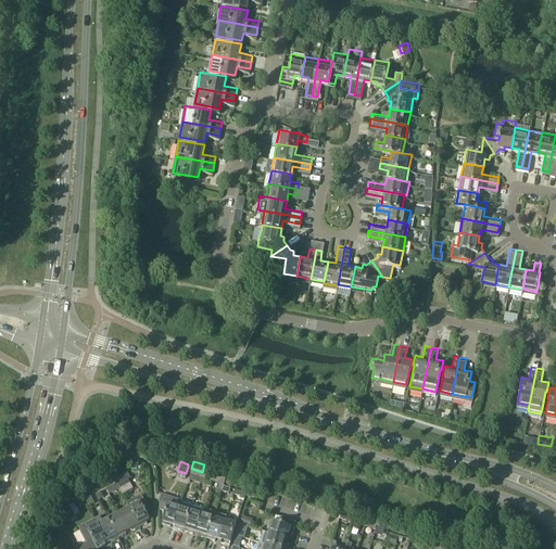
[(213,474),(215,469),(204,464),(202,472),(213,475),(213,474)]
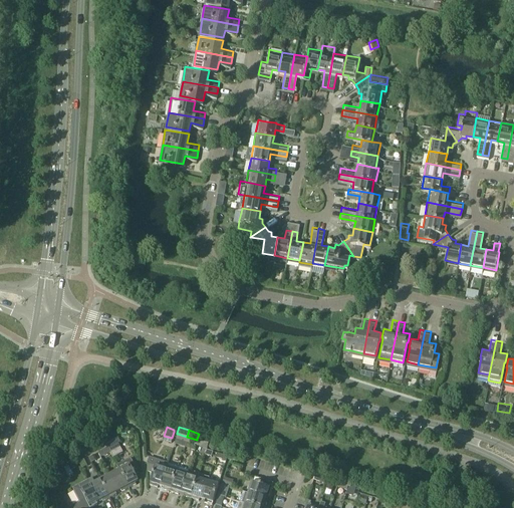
[(117,432),(105,438),(107,443),(110,448),(120,442),(118,439),(120,438),(117,432)]
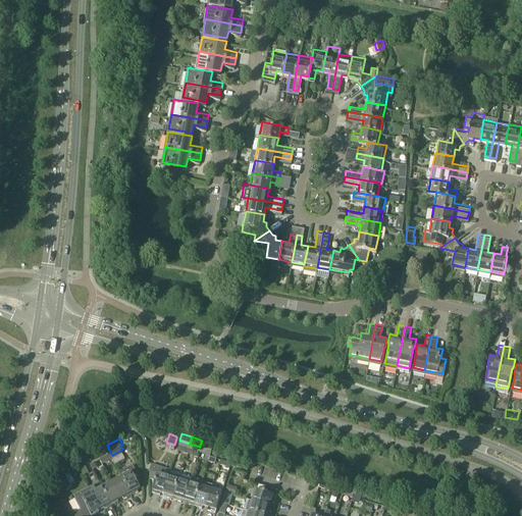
[(211,450),(212,444),(202,441),(200,446),(200,447),(210,451),(211,450)]
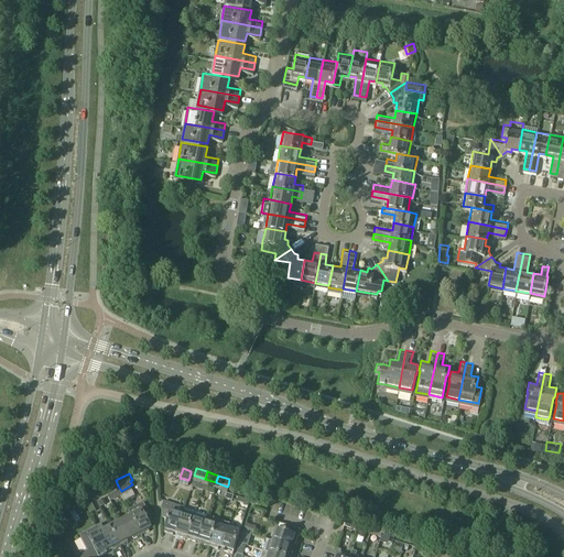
[(108,491),(110,497),(121,491),(118,485),(108,491)]
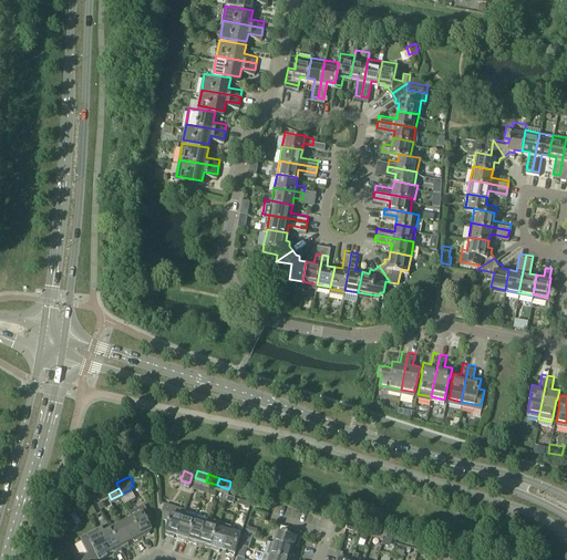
[(164,499),(163,506),(163,515),(168,517),(174,503),(164,499)]
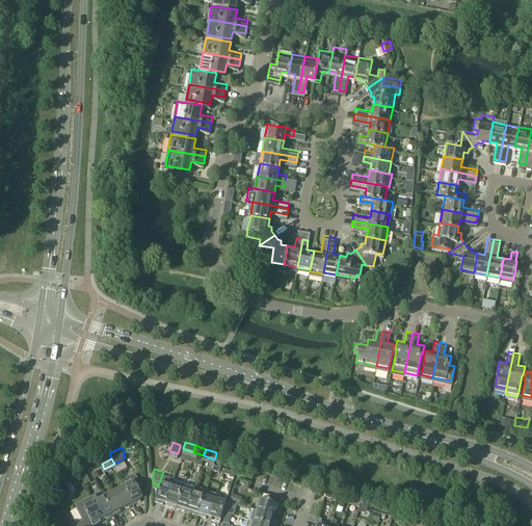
[(135,470),(131,472),(134,477),(139,488),(142,487),(141,483),(142,482),(135,470)]
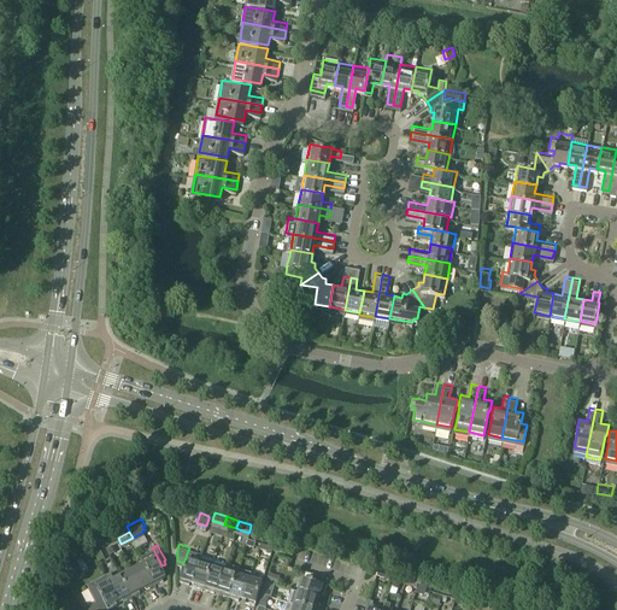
[(165,573),(162,565),(156,553),(152,547),(140,553),(144,559),(154,581),(163,576),(162,574),(165,573)]
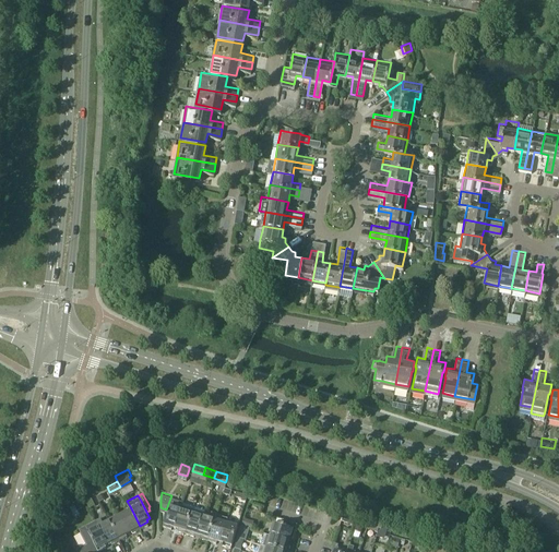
[(163,523),(171,525),(171,523),(175,524),(181,505),(182,499),(171,495),(166,510),(163,523)]
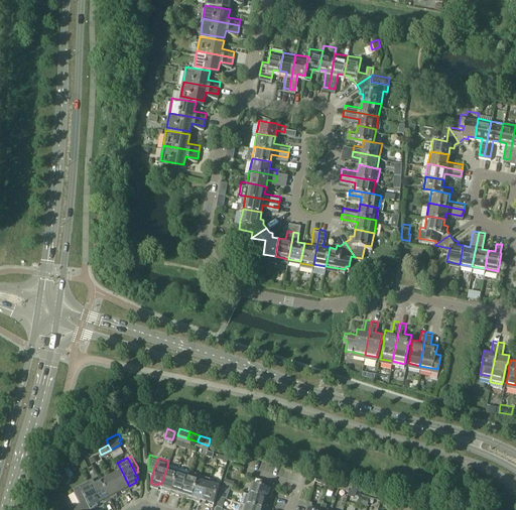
[(179,465),(168,461),(167,467),(161,484),(164,485),(163,487),(171,490),(177,470),(179,465)]
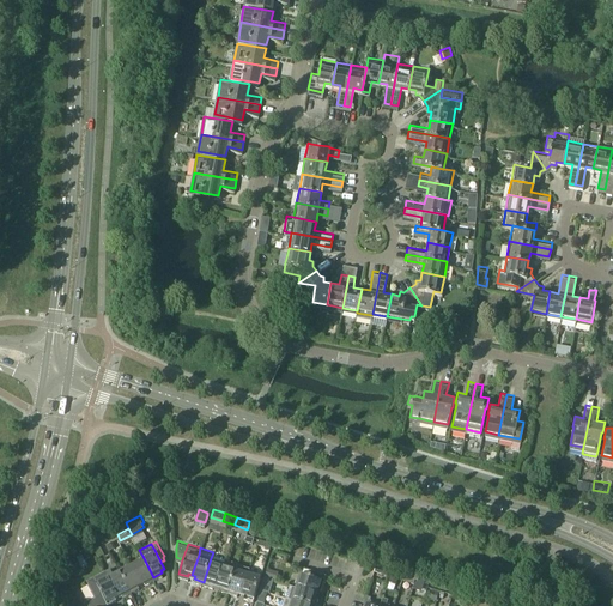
[(223,563),(225,556),(213,552),(211,558),(204,582),(212,585),(213,582),(217,583),(223,563)]
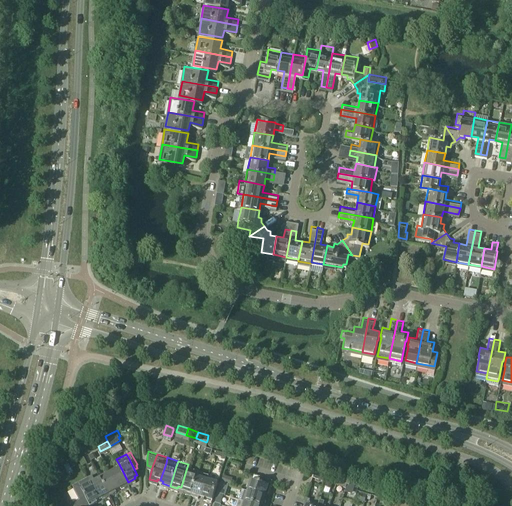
[(110,469),(118,485),(120,484),(121,486),(128,482),(119,464),(110,469)]
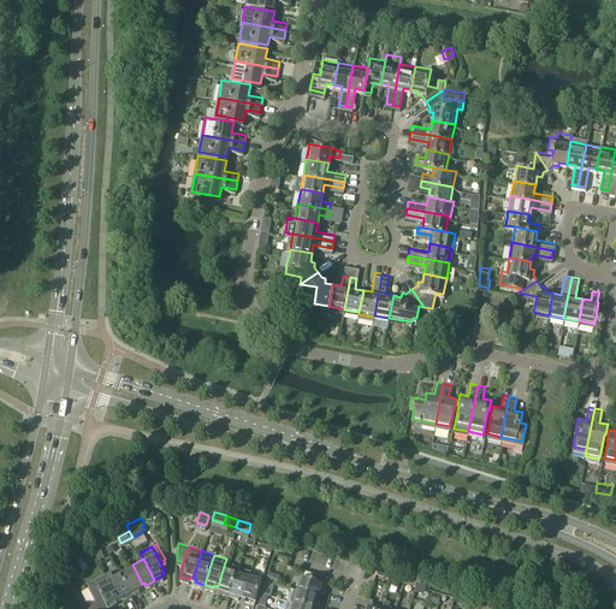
[(238,563),(236,569),(229,592),(238,595),(240,592),(242,593),(249,573),(250,567),(238,563)]
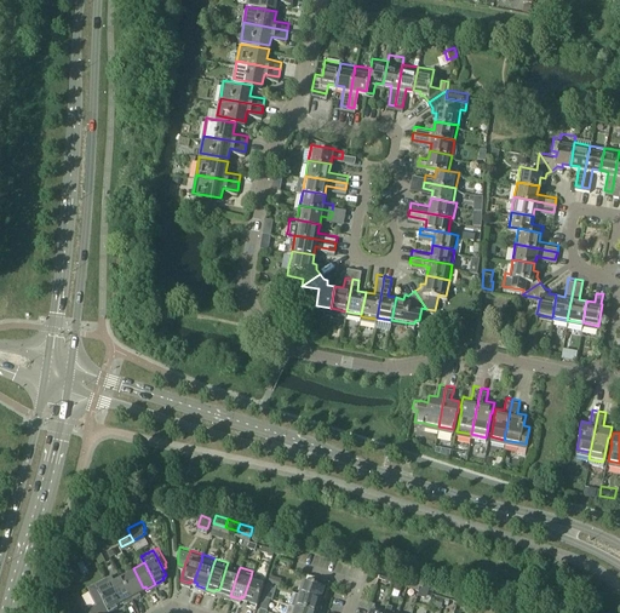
[(121,574),(132,596),(141,591),(139,589),(143,588),(133,568),(121,574)]
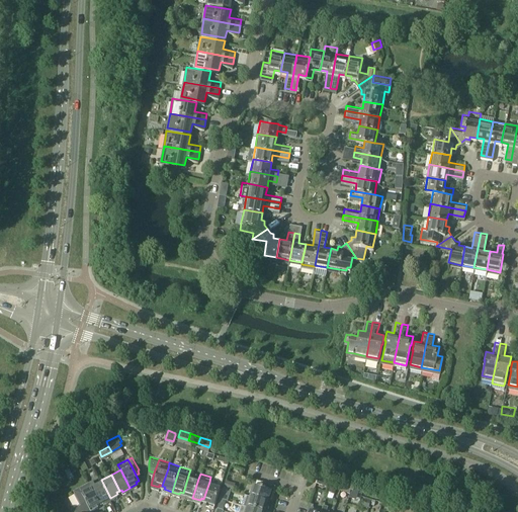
[(188,476),(183,493),(185,493),(185,496),(192,498),(198,479),(188,476)]
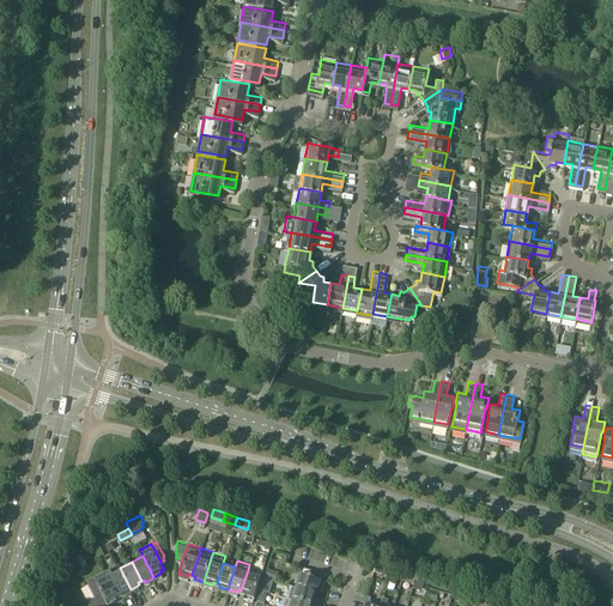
[(266,568),(265,573),(275,576),(277,570),(278,568),(267,564),(266,568)]
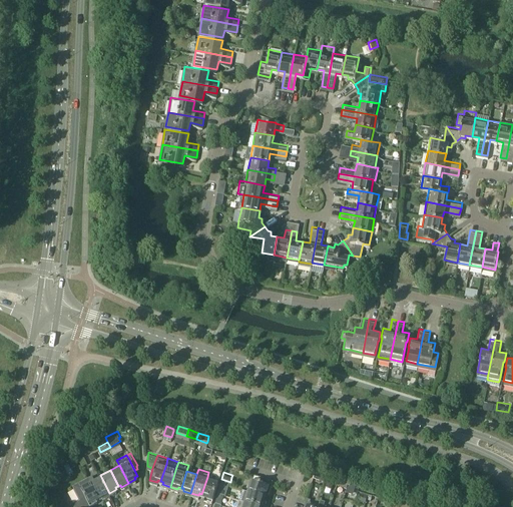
[(271,484),(273,478),(259,474),(258,479),(271,484)]
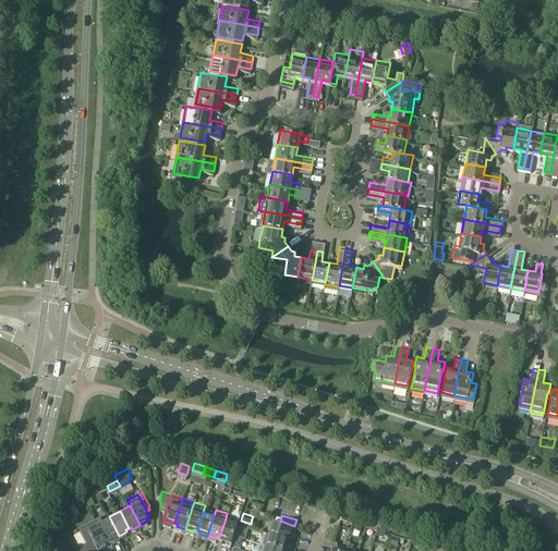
[(96,550),(98,547),(106,542),(105,540),(107,539),(98,522),(96,516),(83,523),(81,528),(88,543),(86,545),(84,550),(85,550),(96,550)]
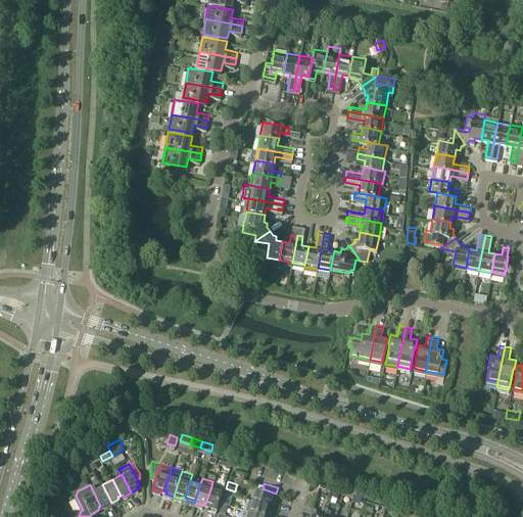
[(92,489),(100,506),(103,505),(104,507),(111,503),(102,484),(92,489)]
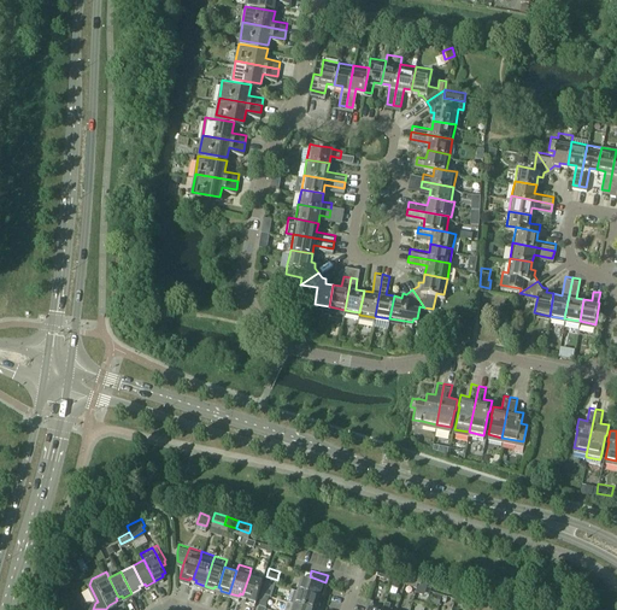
[(417,582),(418,576),(407,573),(405,578),(405,579),(417,582)]
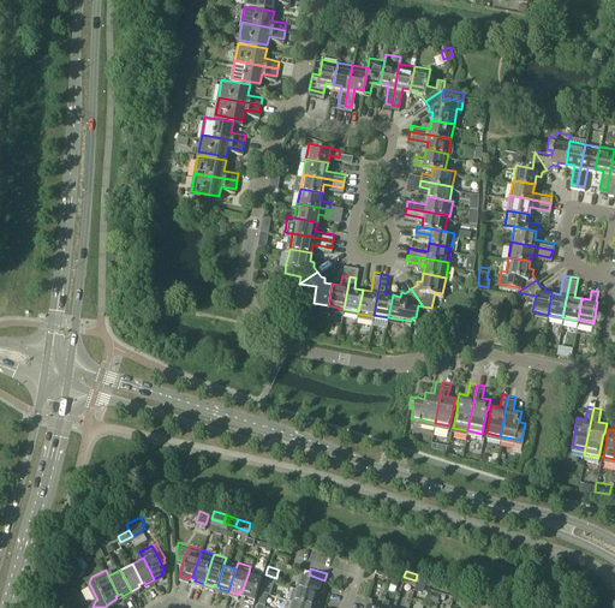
[(254,600),(261,577),(249,572),(242,592),(245,594),(244,596),(254,600)]
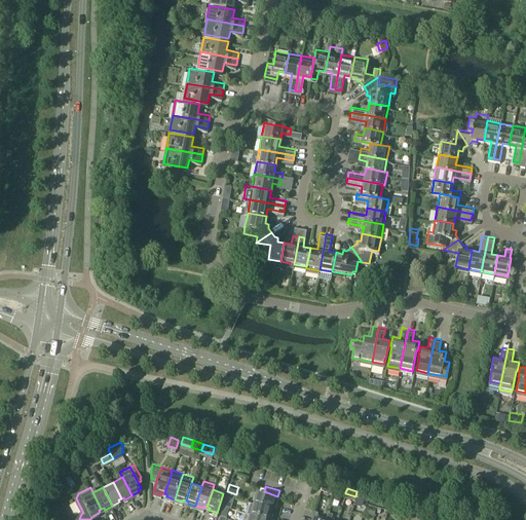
[(258,489),(254,500),(271,507),(272,504),(274,504),(277,496),(264,491),(258,489)]
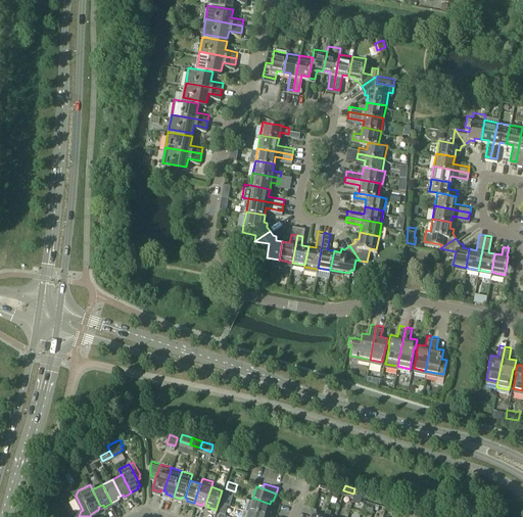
[(252,498),(247,496),(243,507),(249,508),(269,515),(272,507),(269,506),(270,504),(252,498)]
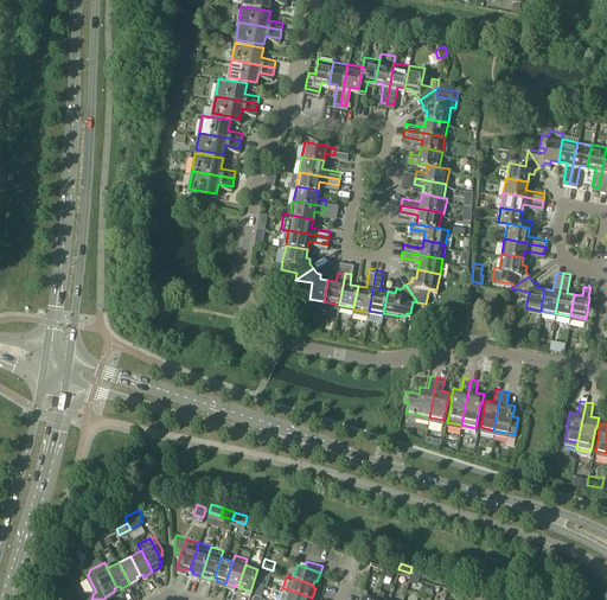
[(360,599),(375,599),(377,594),(366,591),(366,587),(365,587),(363,586),(359,597),(362,598),(360,599)]
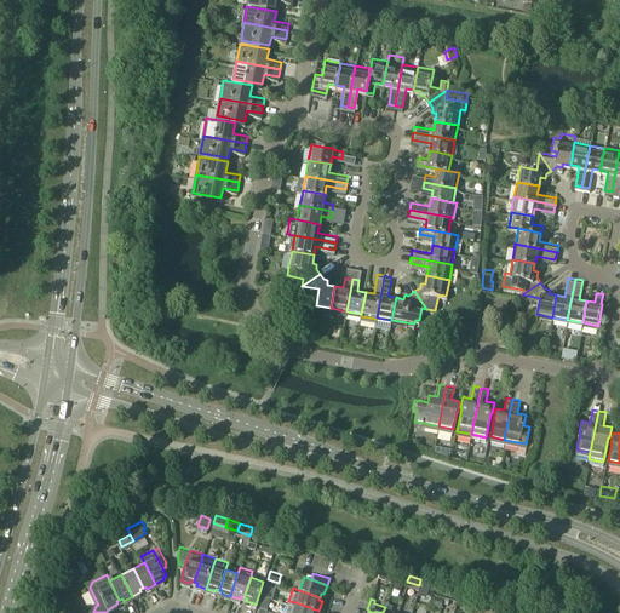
[(296,602),(288,601),(285,612),(317,612),(319,611),(296,602)]
